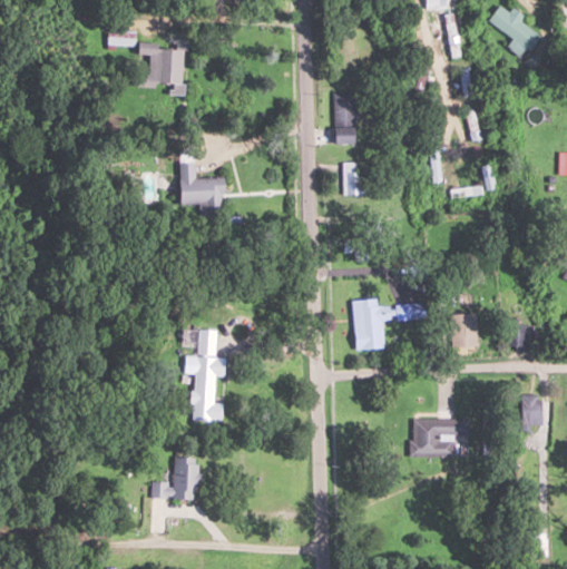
[(426,0),(426,10),(449,10),(448,0),(426,0)]
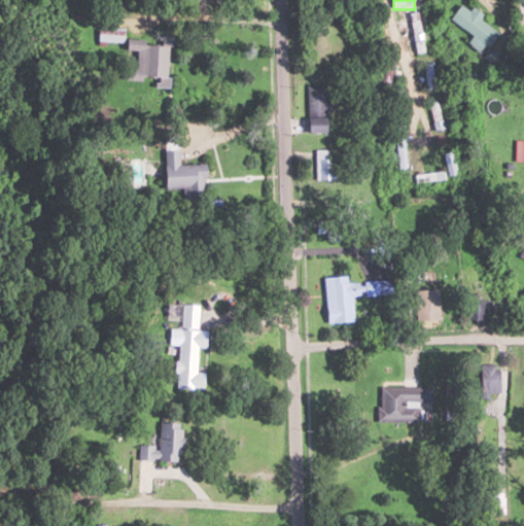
[(452,19),(476,37),(469,44),(485,56),(501,34),(481,19),(484,14),(475,8),(472,11),(463,4),(452,19)]
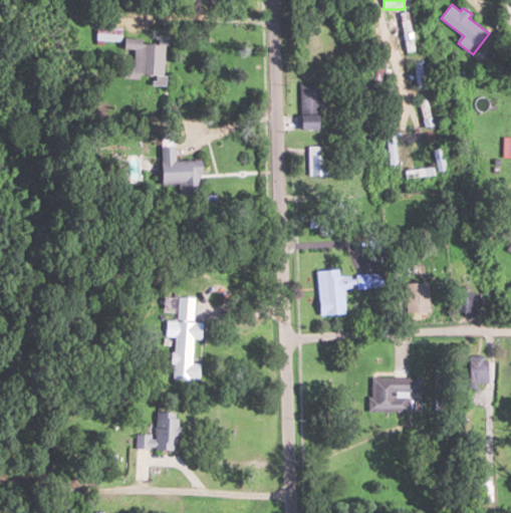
[(403,13),(406,51),(414,51),(411,13),(403,13)]
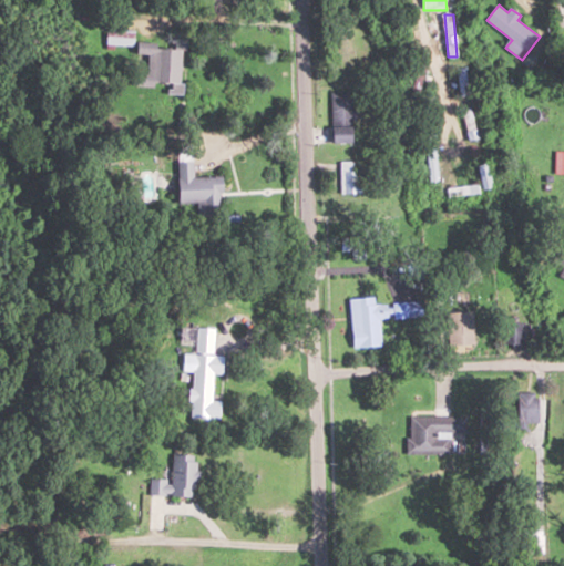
[(334,93),(334,143),(354,143),(354,93),(334,93)]
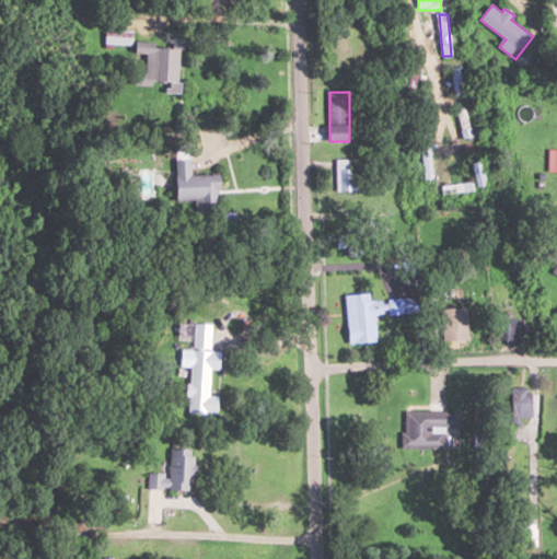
[(460,108),(464,139),(473,138),(468,106),(460,108)]
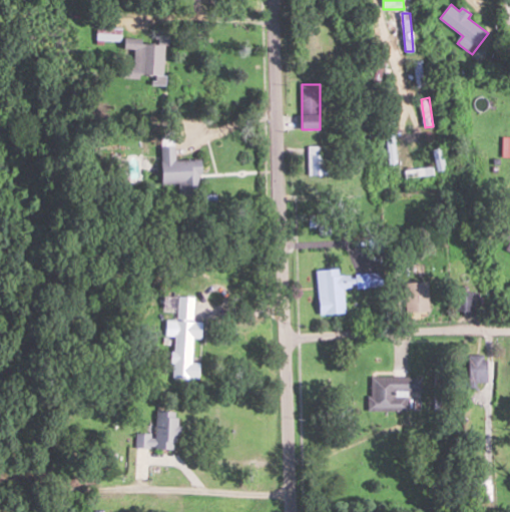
[(325,176),(325,146),(309,146),(309,176),(325,176)]
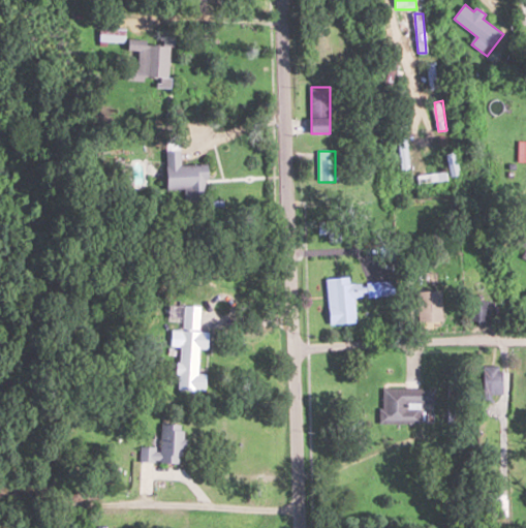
[(207,165),(183,165),(182,152),(166,152),(166,191),(207,191),(207,165)]
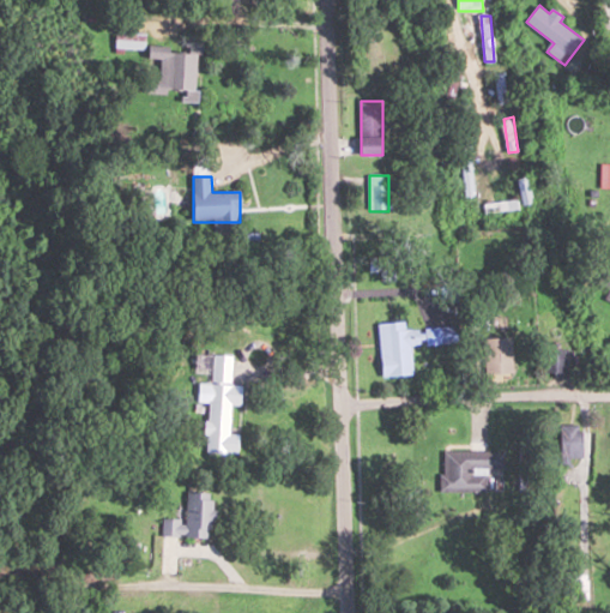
[(380,323),(382,377),(415,376),(414,347),(453,346),(452,328),(408,330),(408,323),(380,323)]
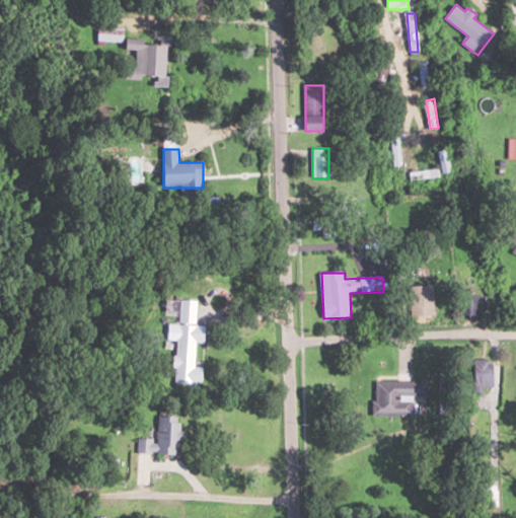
[(412,286),(412,317),(436,317),(436,286),(412,286)]
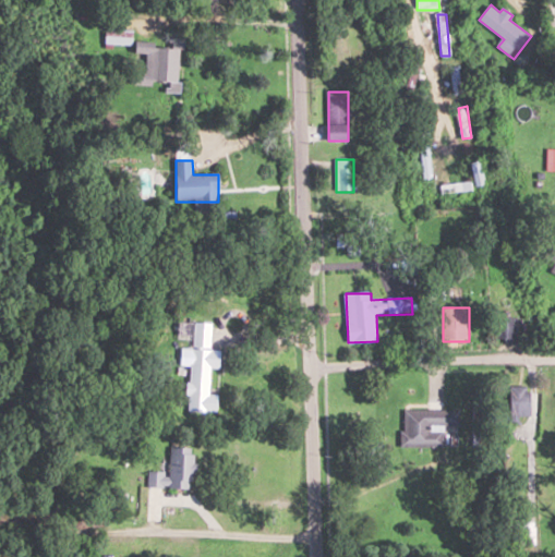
[(519,343),(519,317),(501,317),(501,343),(519,343)]
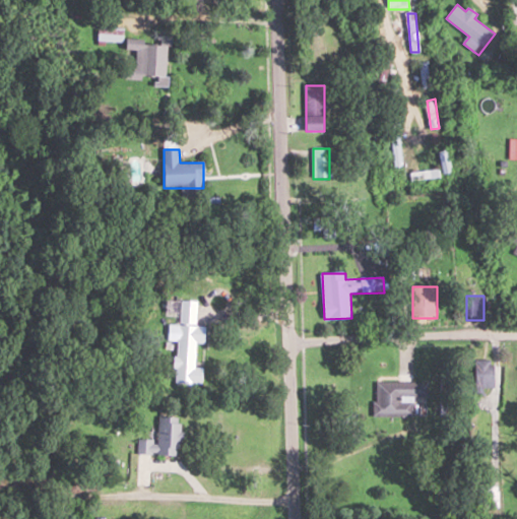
[(196,343),(205,343),(206,327),(197,326),(198,302),(180,301),(177,382),(195,383),(196,343)]
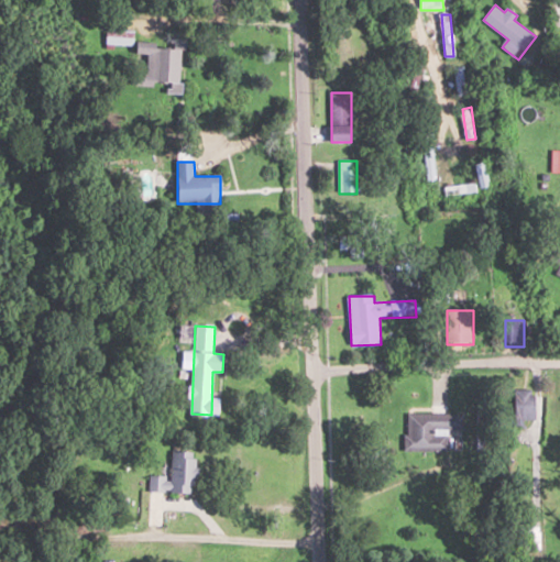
[(515,390),(515,420),(536,420),(536,390),(515,390)]
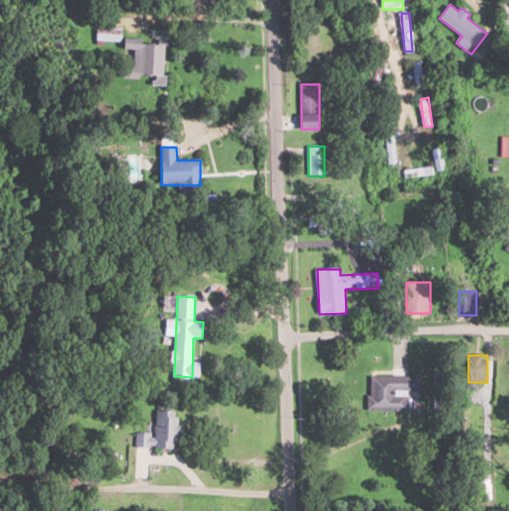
[(407,411),(407,392),(422,392),(422,376),(371,376),(371,411),(407,411)]
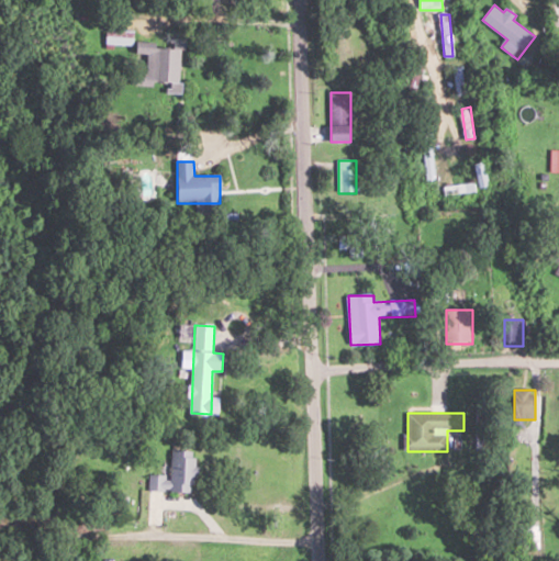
[(171,477),(149,477),(149,492),(196,493),(196,452),(171,452),(171,477)]
